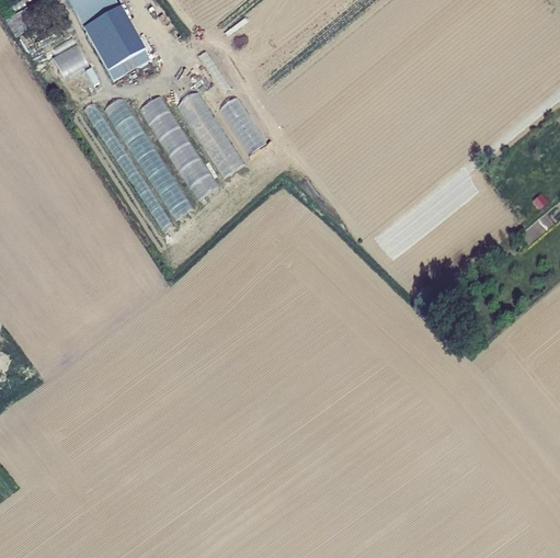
[(54,14),(65,33),(73,29),(57,0),(38,0),(4,19),(15,36),(54,14)]
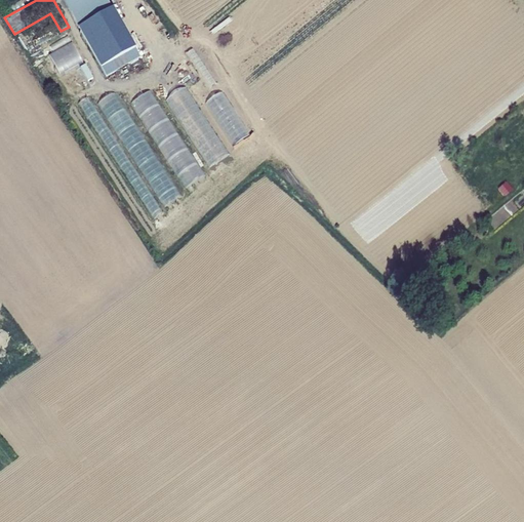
[(64,0),(77,25),(111,6),(108,0),(64,0)]
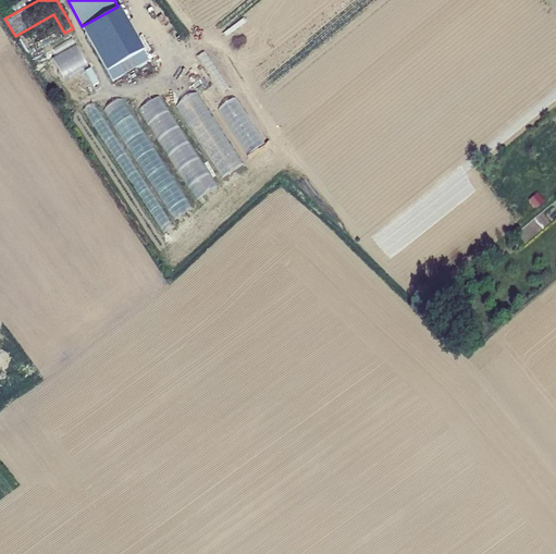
[(119,9),(83,28),(110,79),(146,60),(119,9)]
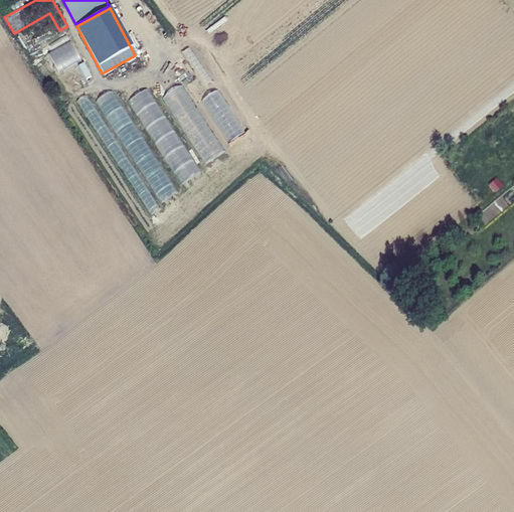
[(46,50),(56,71),(79,60),(69,39),(46,50)]
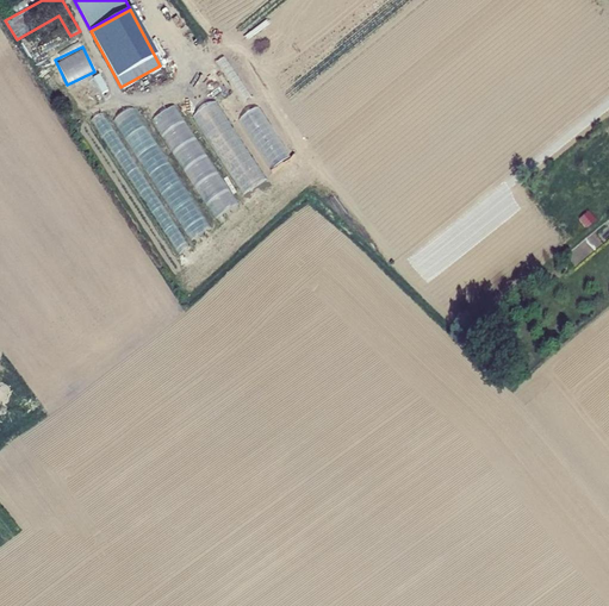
[(216,99),(193,112),(241,192),(262,179),(216,99)]
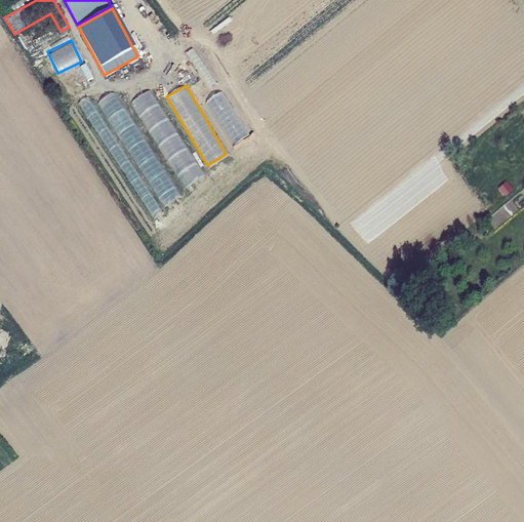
[(133,97),(180,187),(200,176),(153,87),(133,97)]
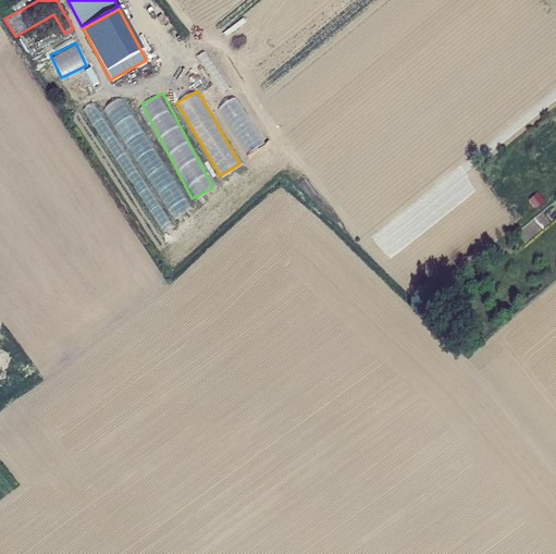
[(104,106),(135,158),(150,149),(149,148),(152,146),(122,96),(104,106)]
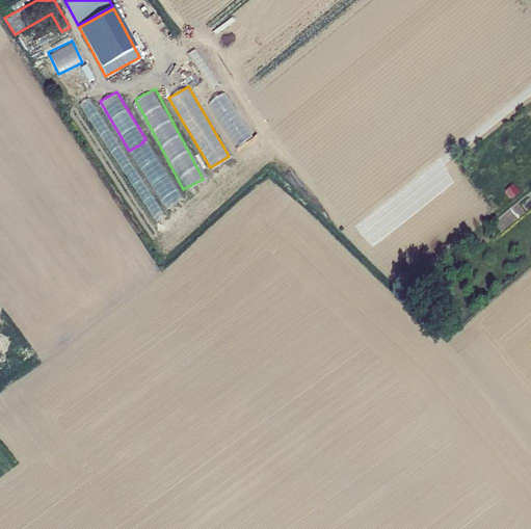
[(144,168),(167,206),(182,196),(159,159),(144,168)]
